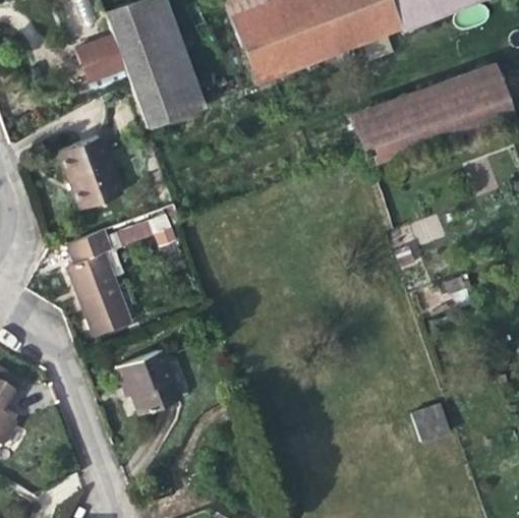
[(141,0),(104,13),(113,38),(120,57),(124,69),(129,84),(147,131),(203,110),(164,0),(141,0)]
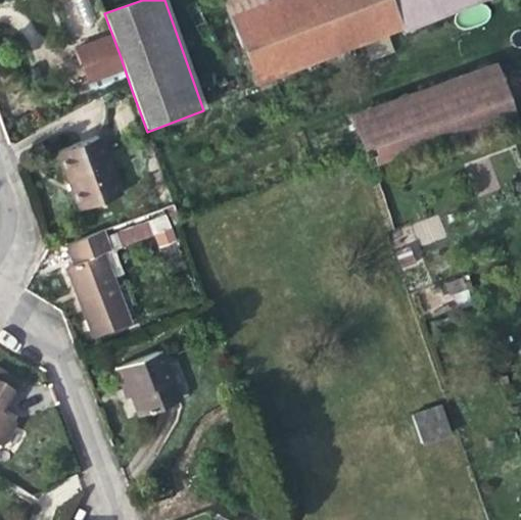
[(223,0),(257,87),(486,0),(223,0)]
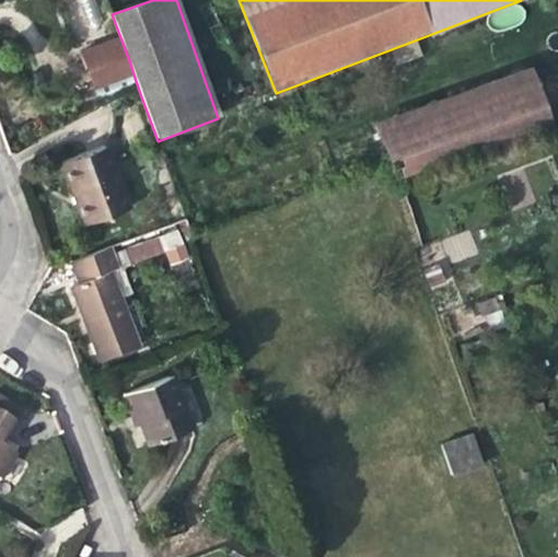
[(129,61),(121,41),(82,55),(95,89),(134,74),(129,61)]
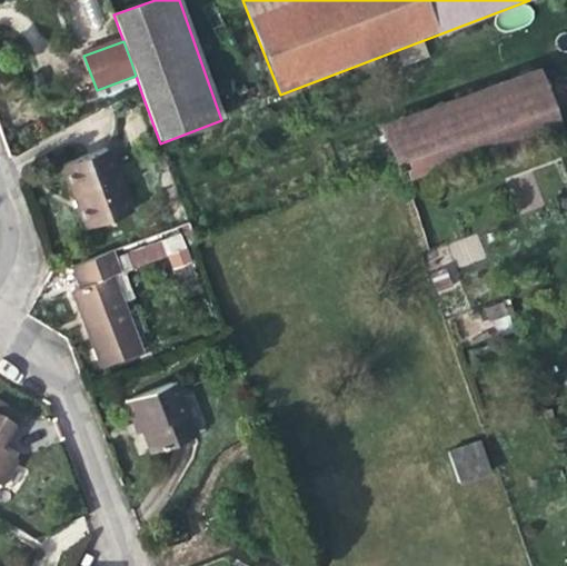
[(558,127),(539,70),(380,125),(400,182),(558,127)]
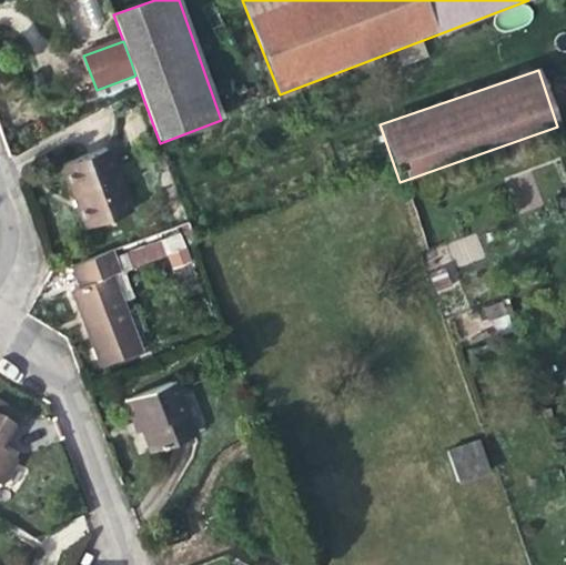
[(132,214),(109,151),(64,168),(73,193),(88,231),(132,214)]
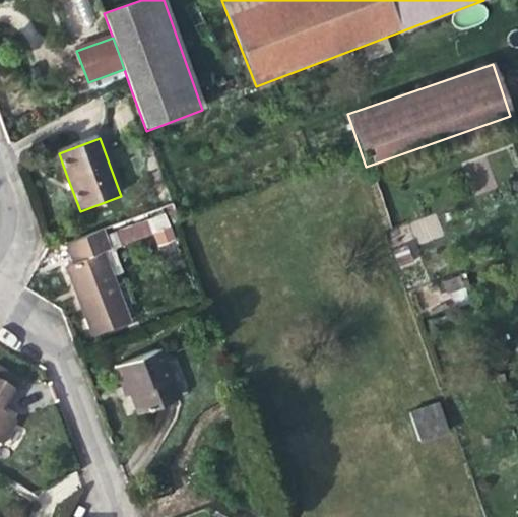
[(437,215),(410,227),(421,249),(447,238),(437,215)]
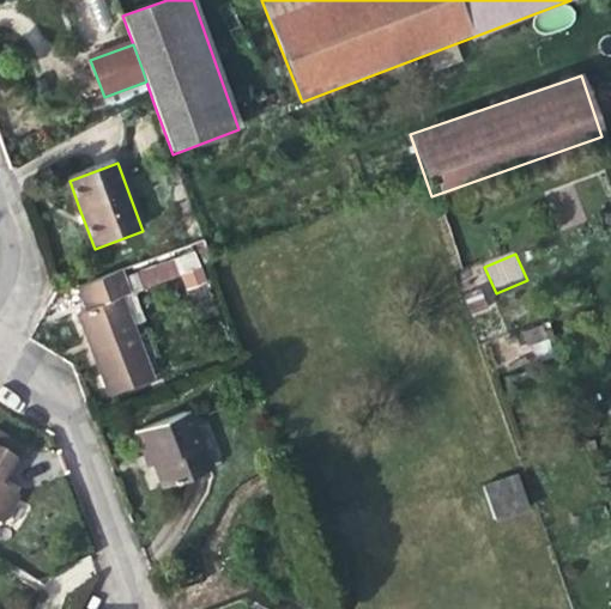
[(121,273),(79,288),(88,312),(79,316),(90,343),(110,397),(162,378),(121,273)]
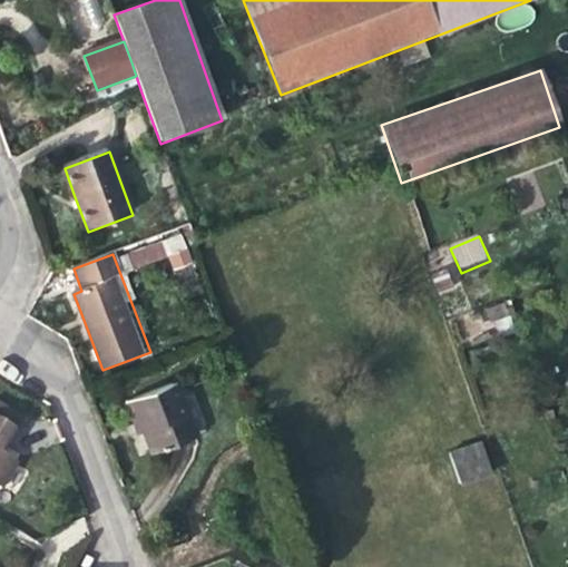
[(488,311),(495,334),(516,329),(509,305),(488,311)]
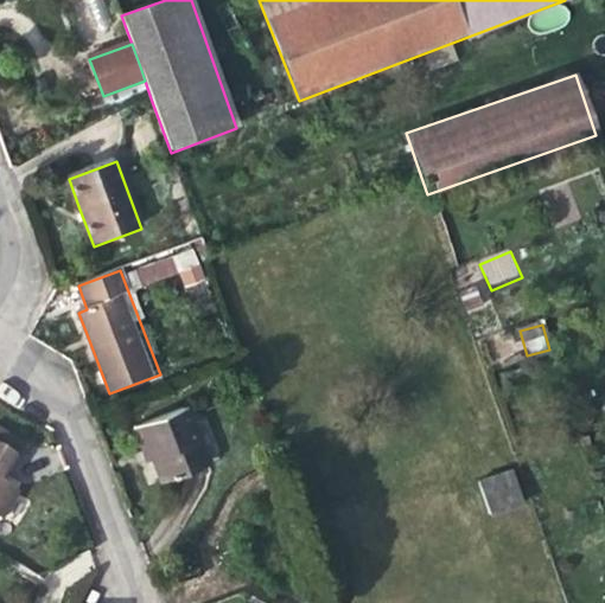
[(210,466),(189,409),(135,430),(144,451),(148,449),(153,462),(163,485),(210,466)]
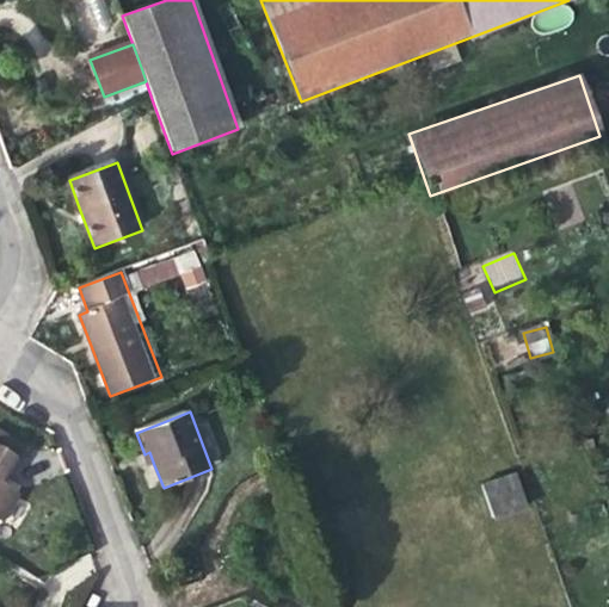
[(4,489),(26,451),(0,434),(0,526),(1,526),(19,497),(4,489)]
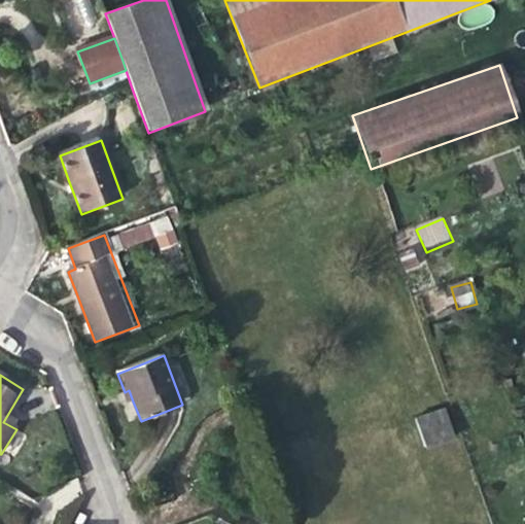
[(133,402),(129,390),(125,392),(126,395),(129,403),(133,402)]
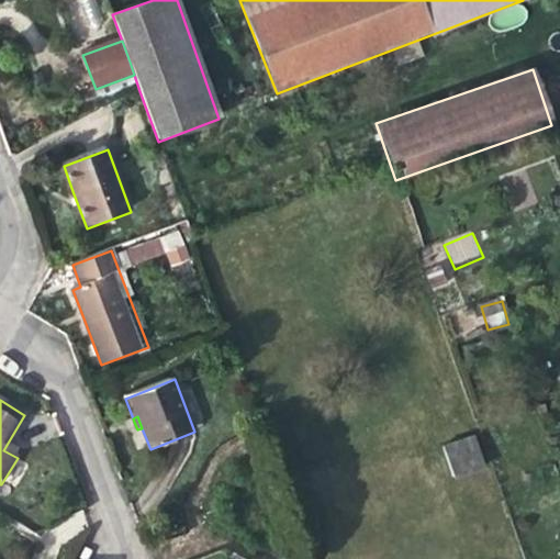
[(484,469),(474,438),(444,449),(454,480),(484,469)]
